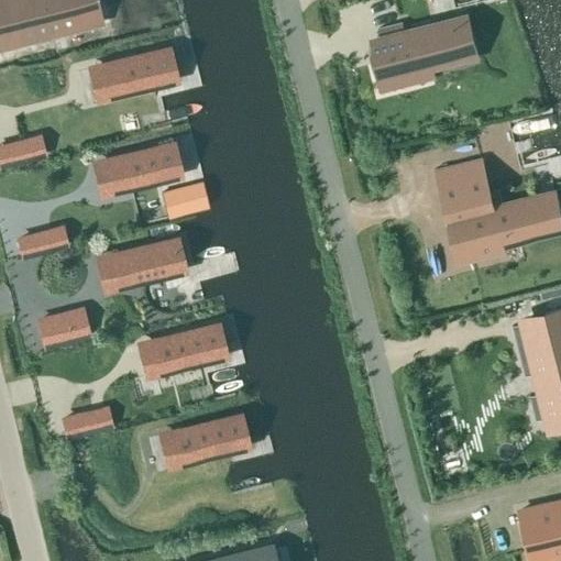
[(95,9),(91,0),(14,0),(7,2),(17,42),(77,26),(74,14),(95,9)]
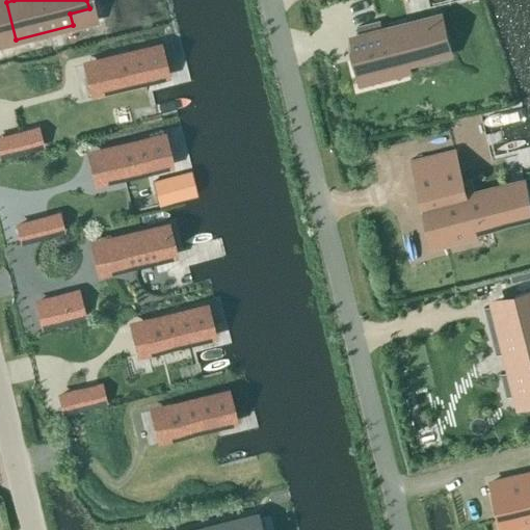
[(358,40),(347,43),(358,88),(397,78),(393,60),(438,49),(430,22),(379,34),(377,24),(355,29),(358,40)]
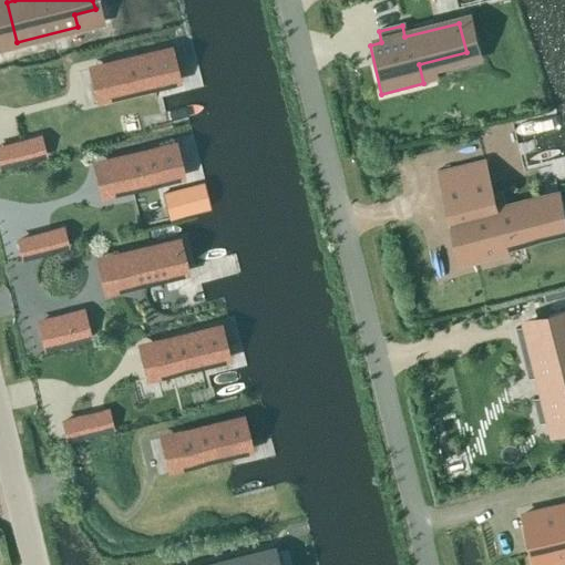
[(174,45),(110,62),(116,89),(181,73),(174,45)]
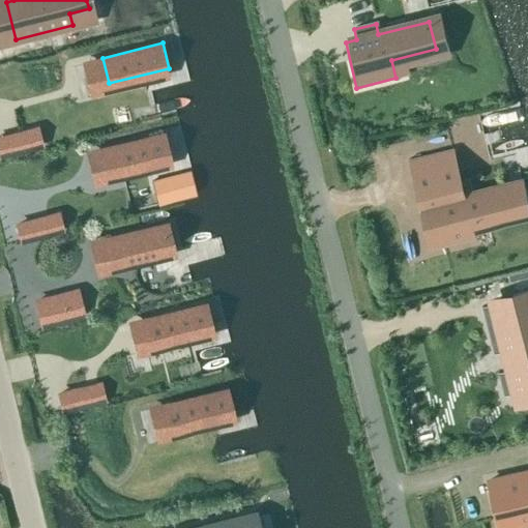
[(166,133),(106,147),(112,173),(172,157),(166,133)]
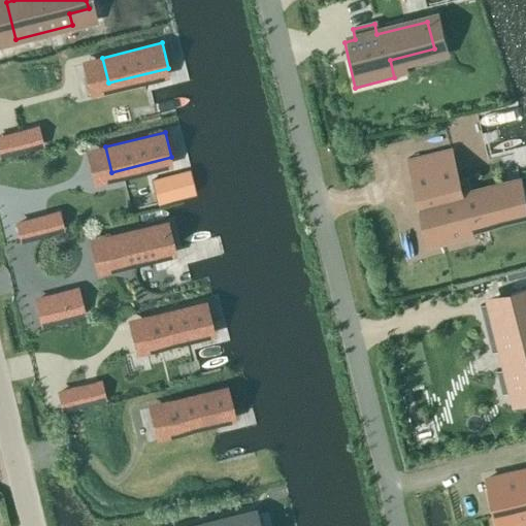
[(18,134),(0,138),(0,155),(22,150),(18,134)]
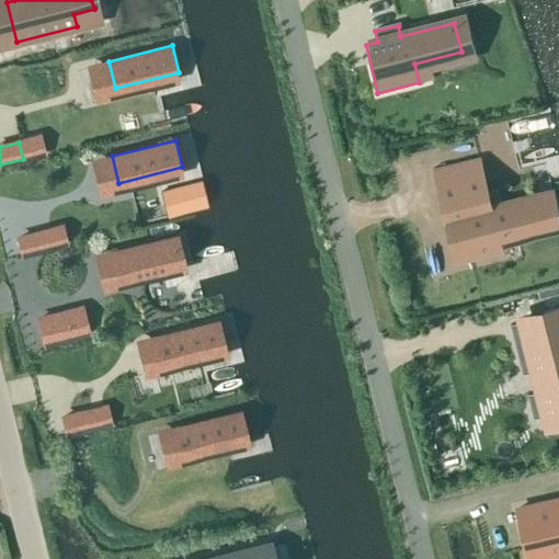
[(501,210),(489,160),(440,173),(464,266),(512,253),(508,236),(552,225),(546,198),(501,210)]
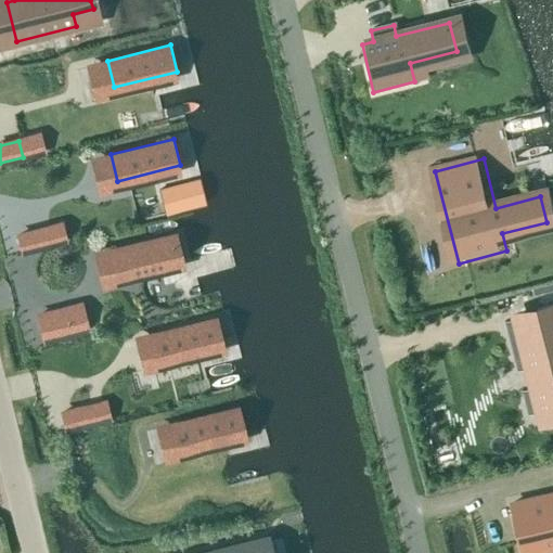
[(46,247),(41,230),(15,236),(20,254),(46,247)]
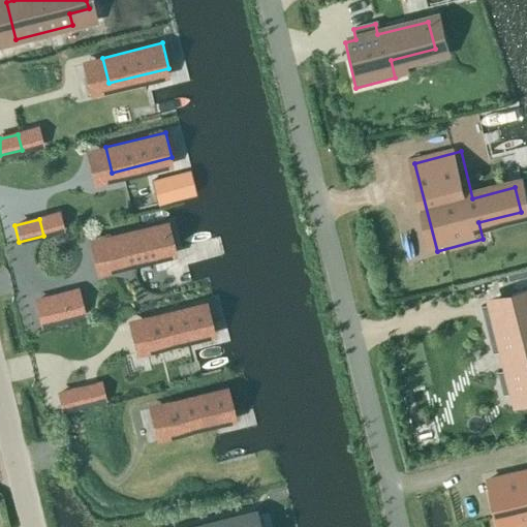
[(168,221),(107,237),(114,261),(175,247),(168,221)]
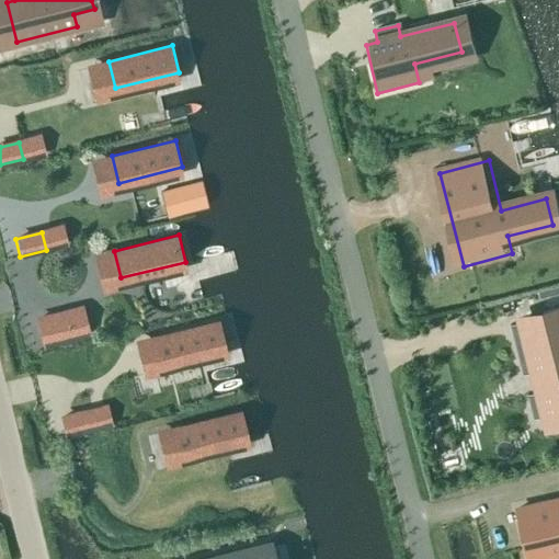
[(542,318),(508,327),(521,377),(542,372),(546,390),(525,396),(532,421),(558,413),(558,308),(540,314),(542,318)]
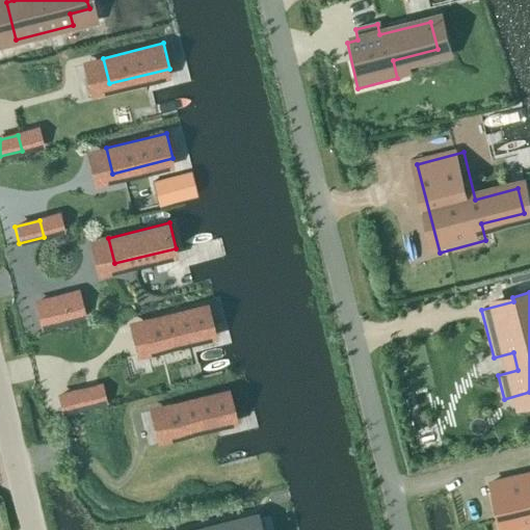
[(64,322),(58,298),(34,303),(41,328),(64,322)]
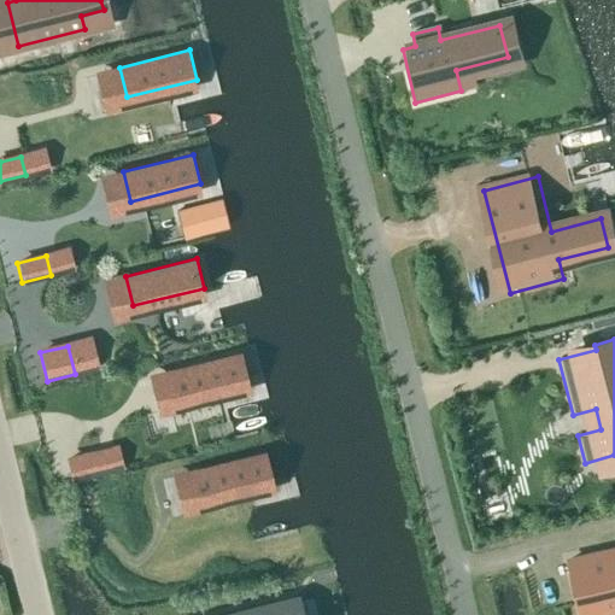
[(241,352),(171,369),(179,399),(249,382),(241,352)]
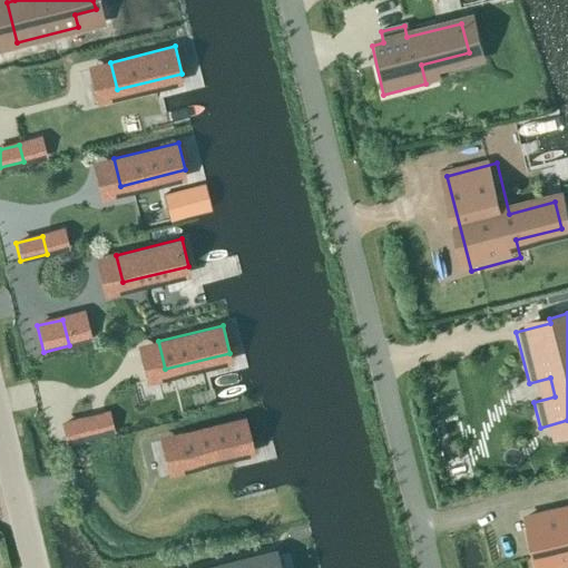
[(246,417),(180,433),(188,460),(253,444),(246,417)]
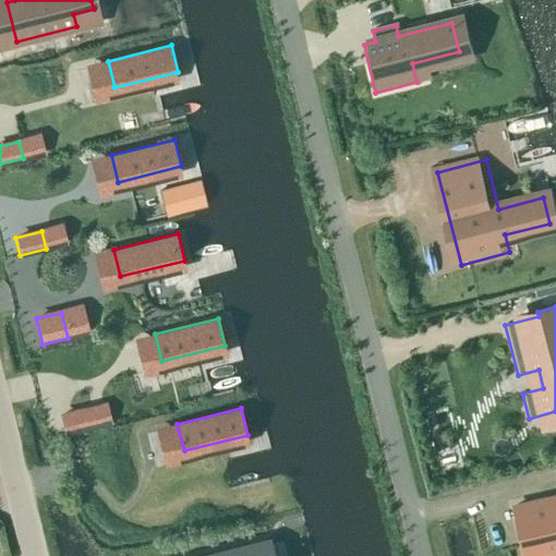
[(85,411),(60,417),(64,434),(89,427),(85,411)]
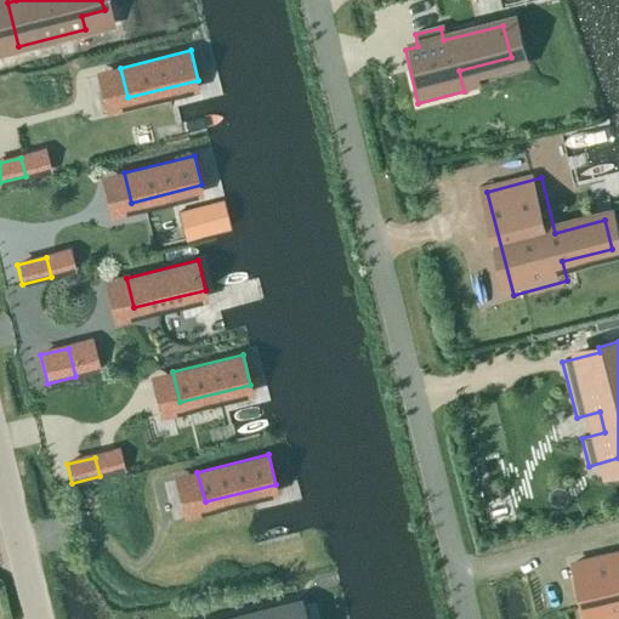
[(618,552),(571,566),(581,608),(600,603),(603,618),(618,613),(618,552)]
